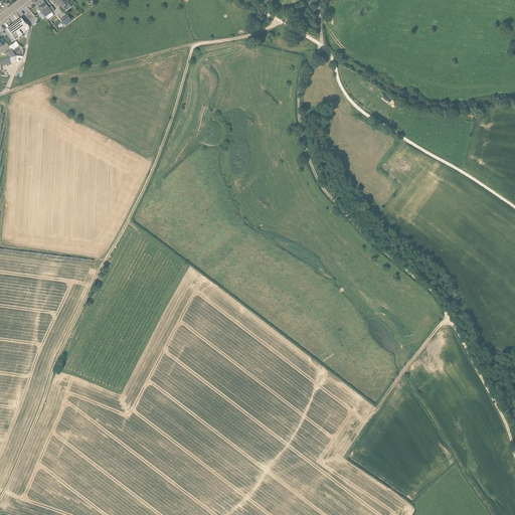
[(45,18),(51,13),(54,11),(50,7),(48,9),(40,0),(34,5),(41,14),(44,18),(45,18)]
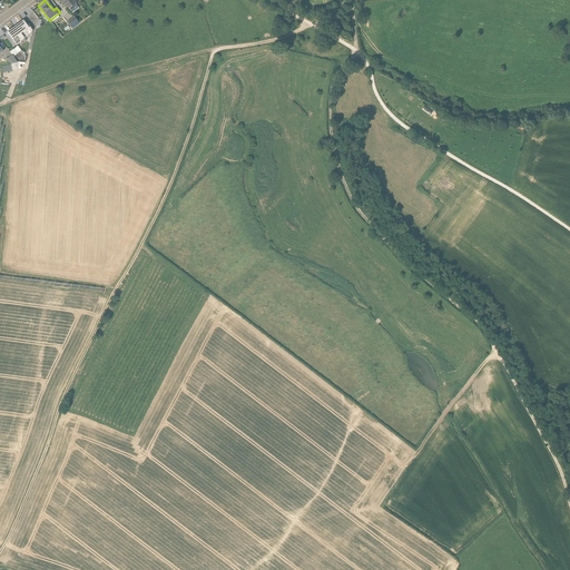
[(58,0),(66,9),(67,8),(68,10),(69,10),(75,5),(76,3),(72,0),(58,0)]
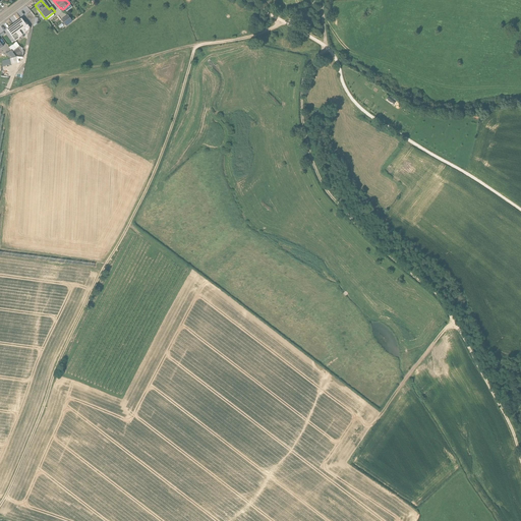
[(68,4),(63,9),(65,12),(71,8),(68,4)]
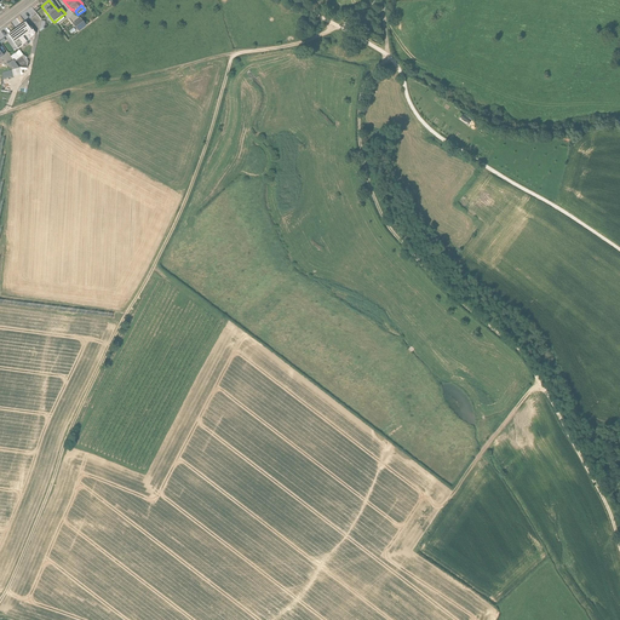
[(80,18),(73,24),(79,33),(86,27),(80,18)]
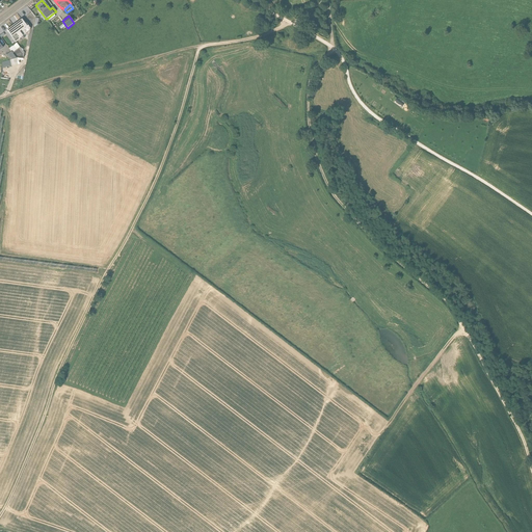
[(21,20),(6,31),(15,42),(16,42),(29,31),(30,30),(30,29),(26,24),(25,25),(21,20)]
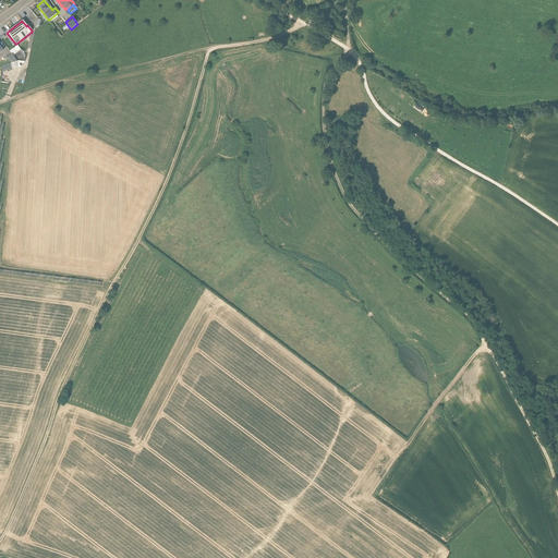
[(17,45),(10,50),(12,53),(7,57),(14,69),(20,65),(20,64),(27,59),(17,45)]
